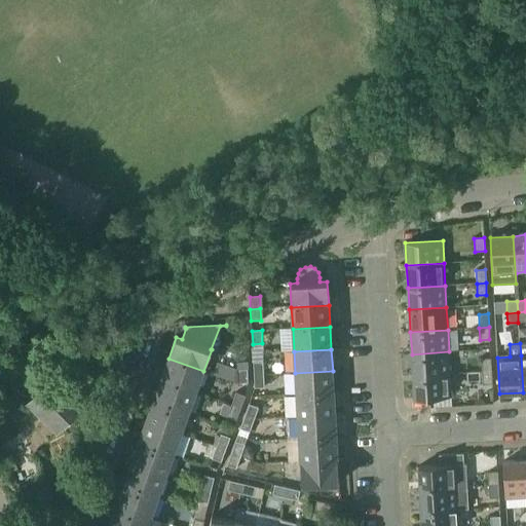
[(413,376),(450,374),(449,351),(412,354),(413,376)]
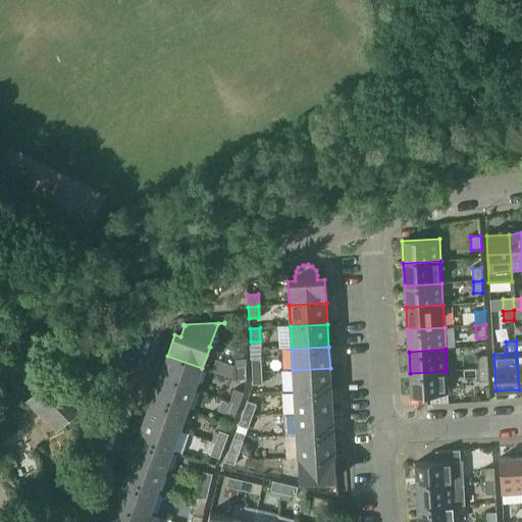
[(195,389),(202,368),(167,356),(160,376),(195,389)]
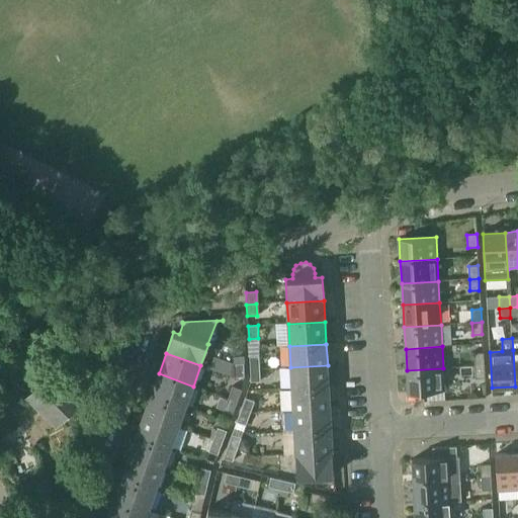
[(475,366),(485,365),(484,353),(473,353),(475,366)]
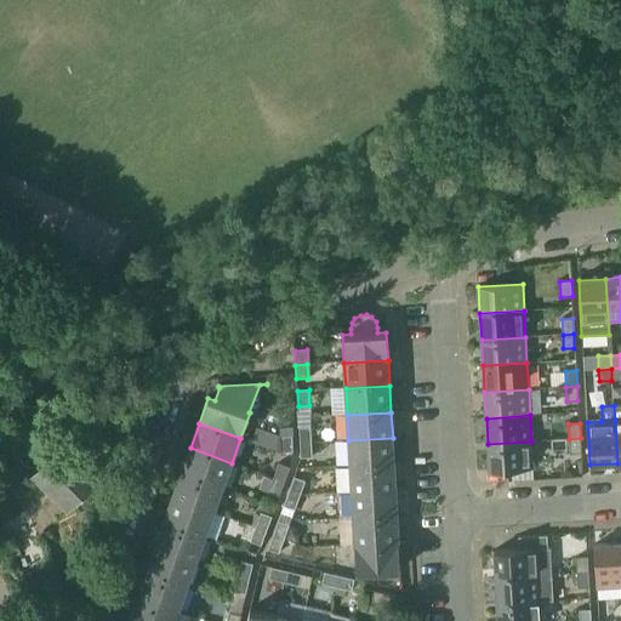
[(300,443),(312,443),(311,427),(300,427),(300,443)]
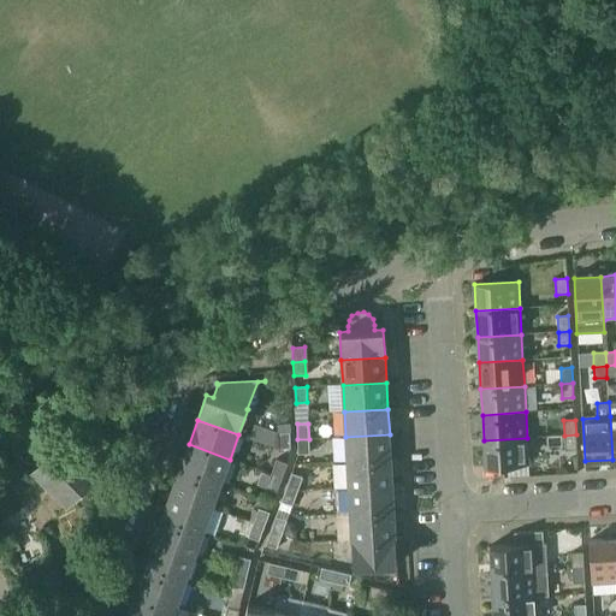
[(253,425),(248,438),(279,449),(291,449),(290,433),(278,433),(274,433),(253,425)]
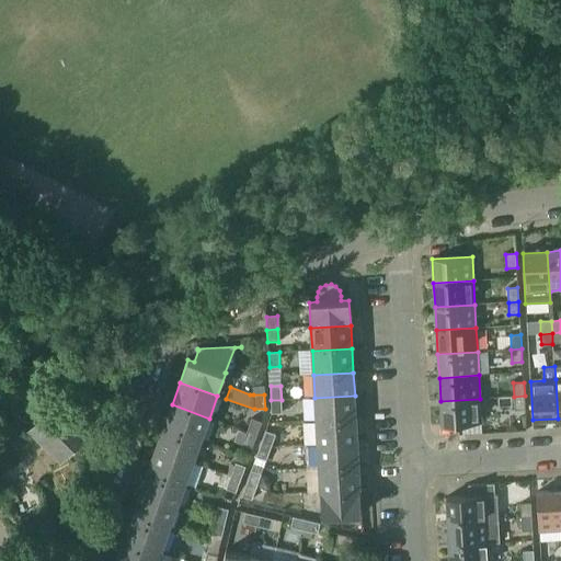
[(317,422),(356,420),(355,396),(315,398),(317,422)]
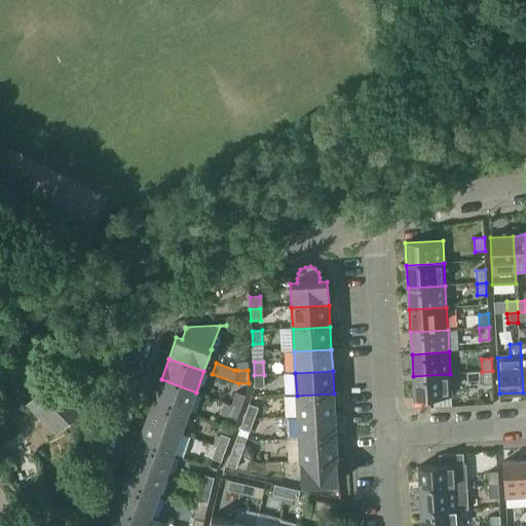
[(483,385),(492,384),(492,371),(482,372),(483,385)]
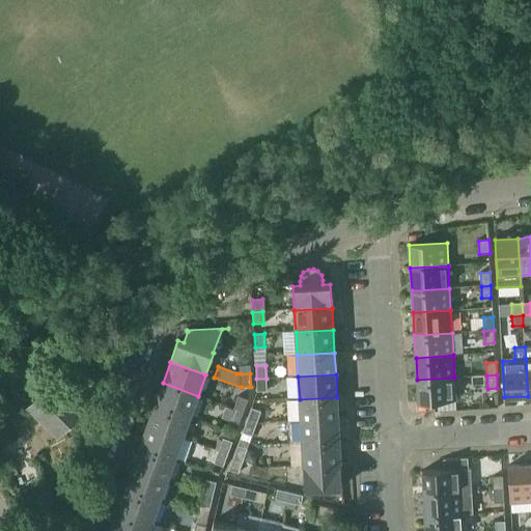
[(454,378),(417,380),(418,402),(456,400),(454,378)]
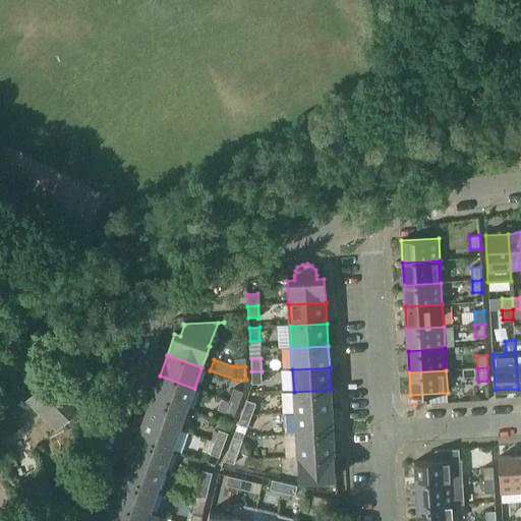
[(262,371),(251,371),(252,385),(263,384),(262,371)]
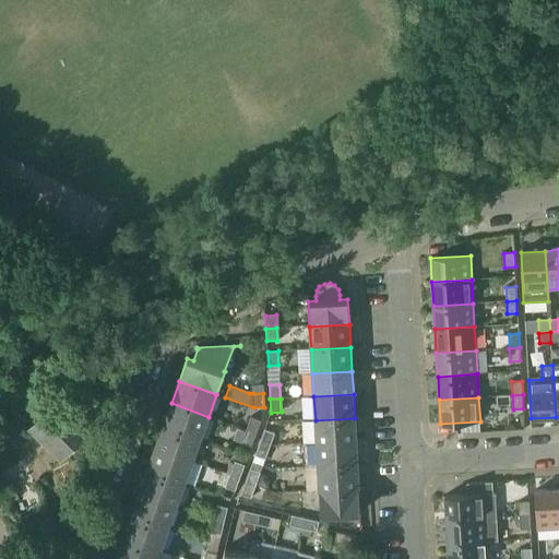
[(66,412),(57,403),(31,429),(61,459),(87,431),(74,420),(81,413),(72,405),(66,412)]
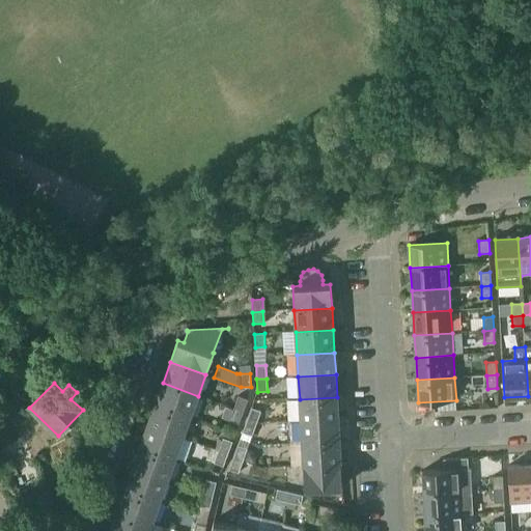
[(155,404),(191,417),(198,396),(163,383),(155,404)]
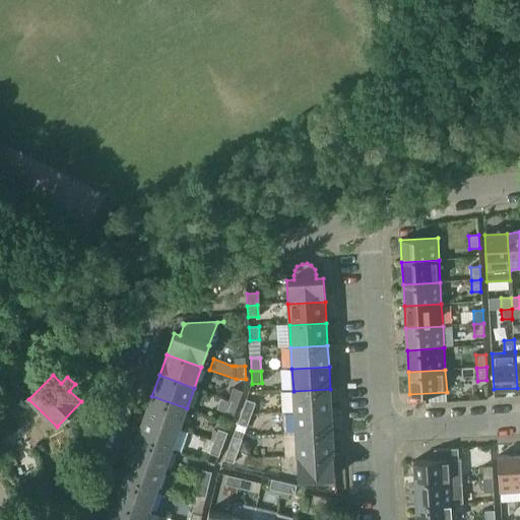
[(230,400),(239,403),(243,391),(234,388),(230,400)]
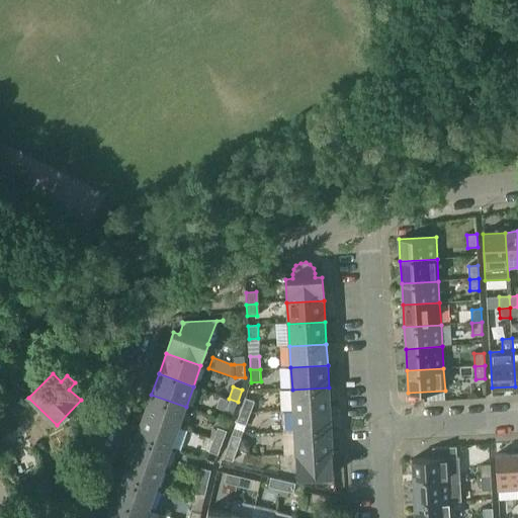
[(292,390),(279,391),(280,413),(293,412),(330,410),(329,387),(292,390)]
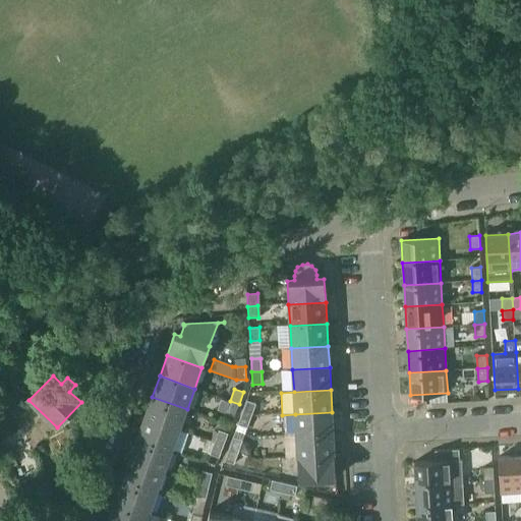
[(179,429),(187,409),(152,397),(145,417),(179,429)]
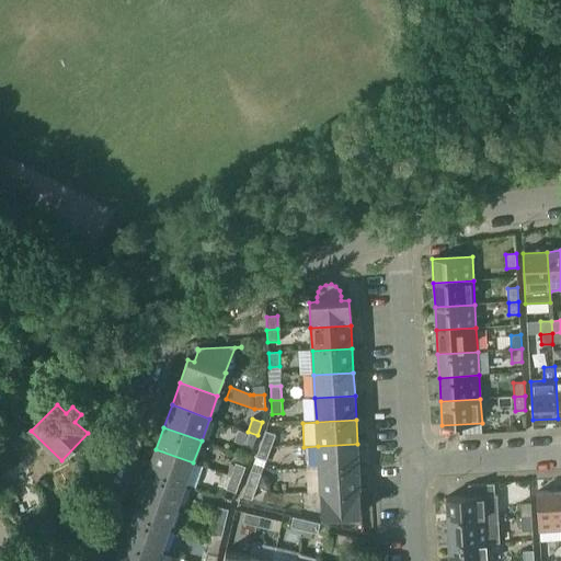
[(261,444),(272,447),(276,435),(266,431),(261,444)]
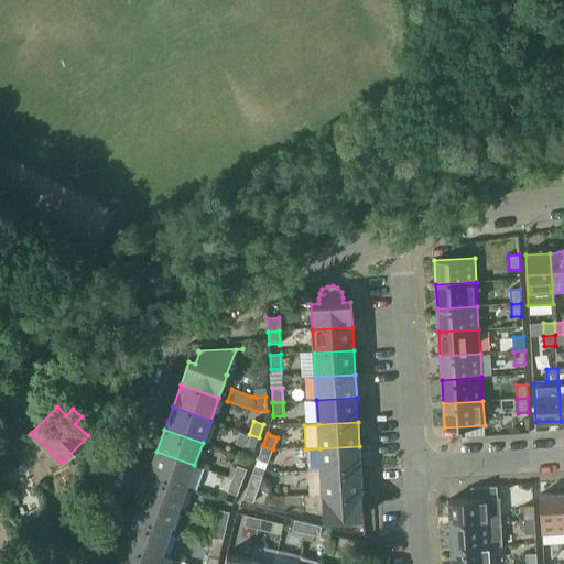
[(255,451),(259,437),(249,434),(243,447),(255,451)]
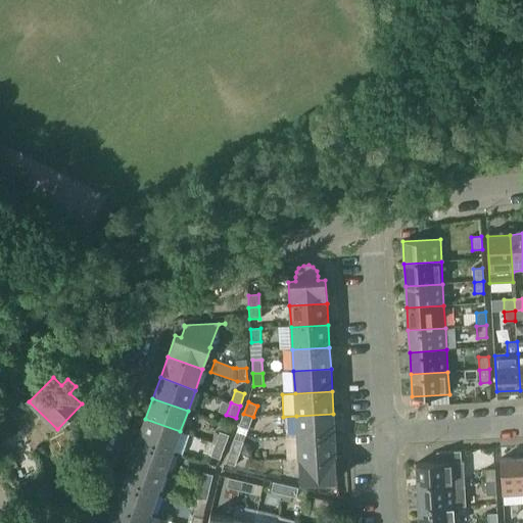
[(248,429),(253,417),(243,414),(239,426),(248,429)]
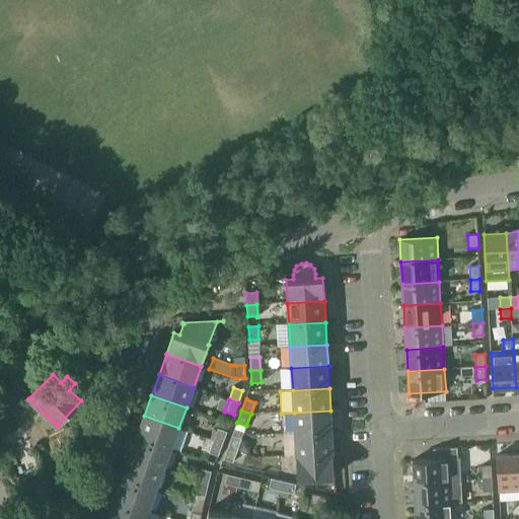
[(295,432),(331,430),(330,411),(294,413),(295,432)]
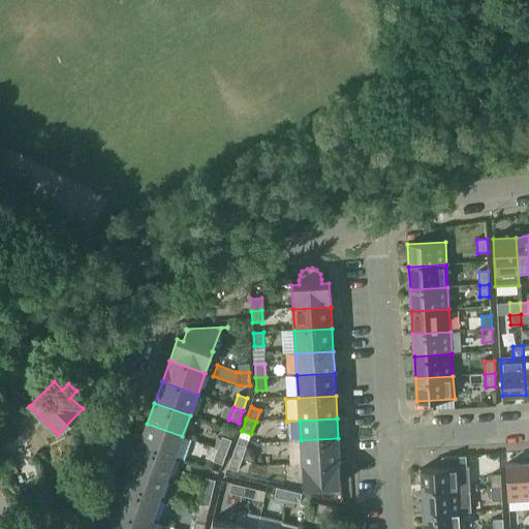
[(141,440),(139,444),(175,457),(175,456),(186,460),(193,440),(182,436),(147,424),(141,440)]
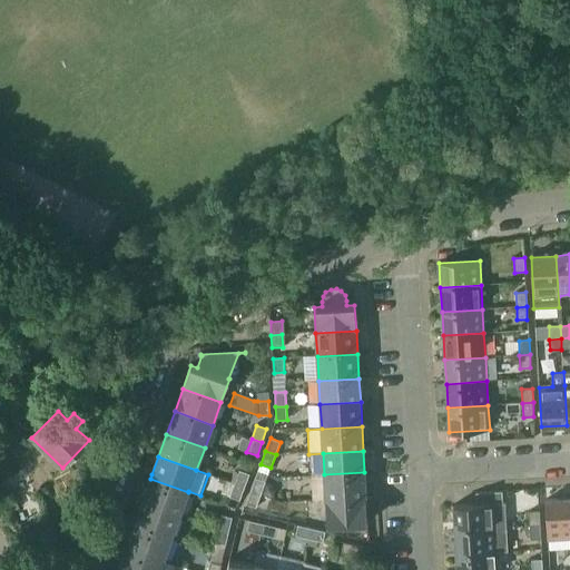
[(235,484),(245,488),(249,474),(239,471),(235,484)]
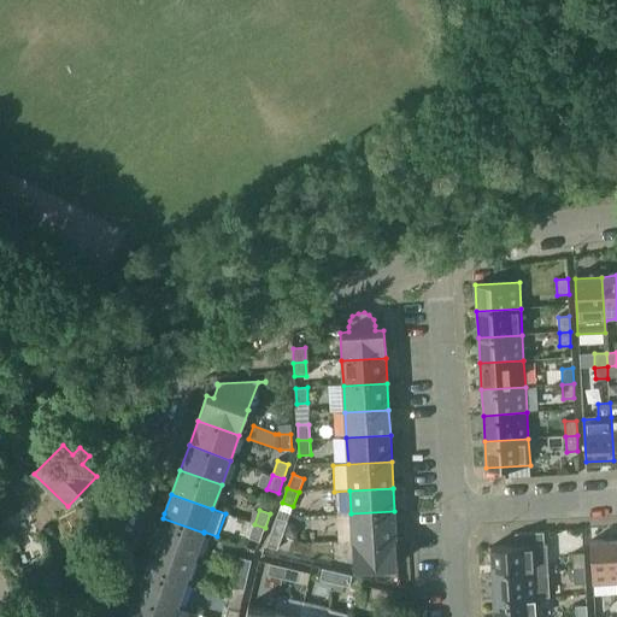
[(394,511),(351,513),(352,538),(395,535),(394,511)]
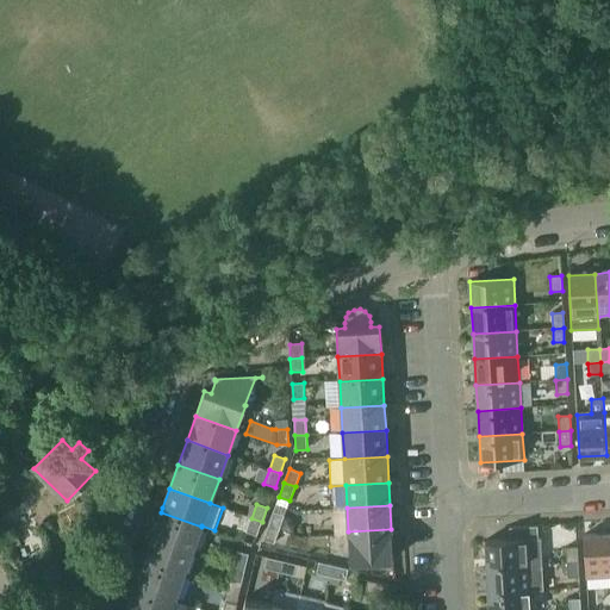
[(268,526),(279,530),(284,517),(285,516),(274,511),(268,526)]
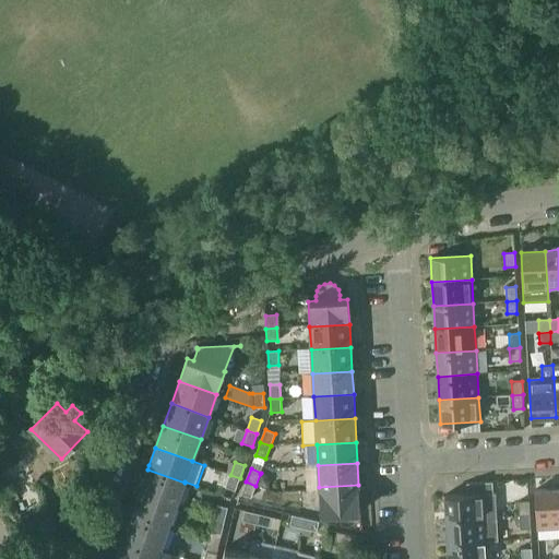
[(177,504),(185,483),(147,470),(140,490),(177,504)]
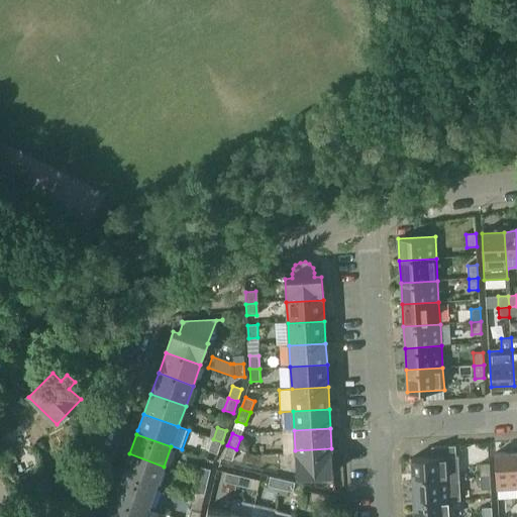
[(240,438),(236,449),(247,452),(249,445),(246,440),(240,438)]
